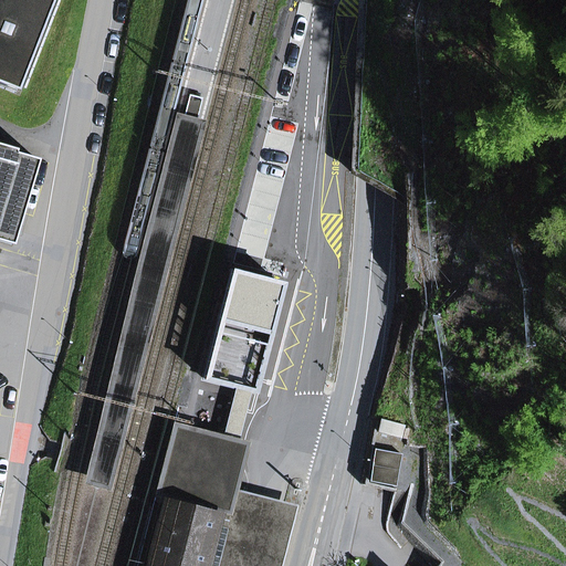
[(0,0),(0,83),(18,91),(52,0),(0,0)]
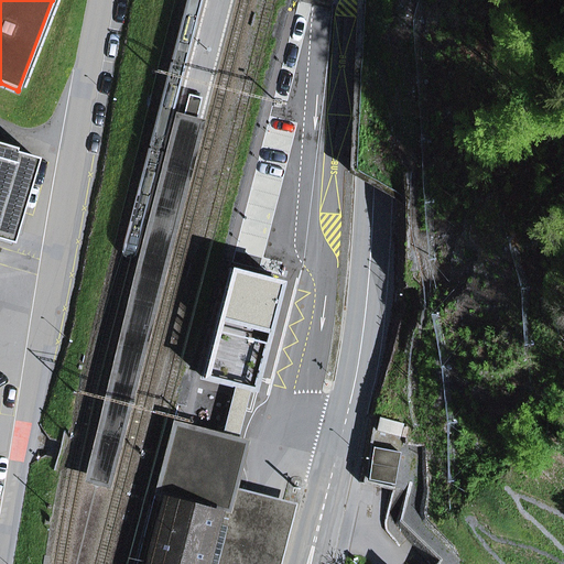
[(195,126),(202,98),(188,95),(182,122),(195,126)]
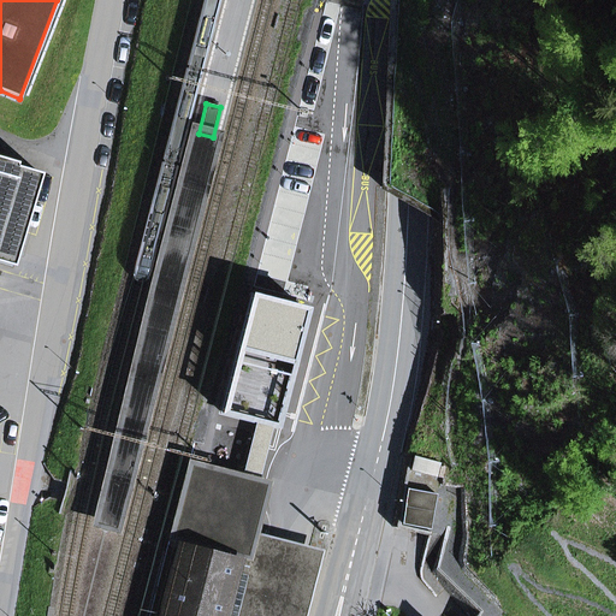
[(0,262),(12,266),(40,173),(0,161),(0,262)]
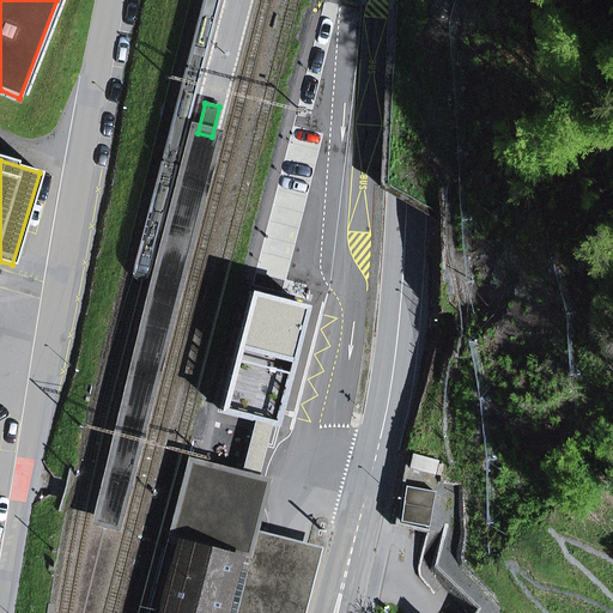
[(442,461),(408,454),(393,523),(426,530),(442,461)]
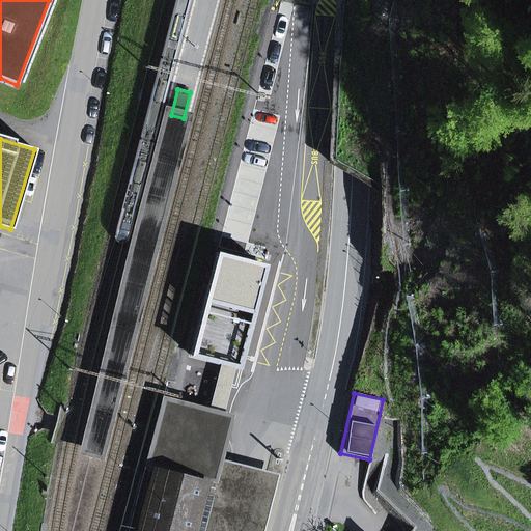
[(263,530),(279,475),(246,466),(223,460),(234,415),(162,396),(144,466),(205,481),(192,530),(263,530)]
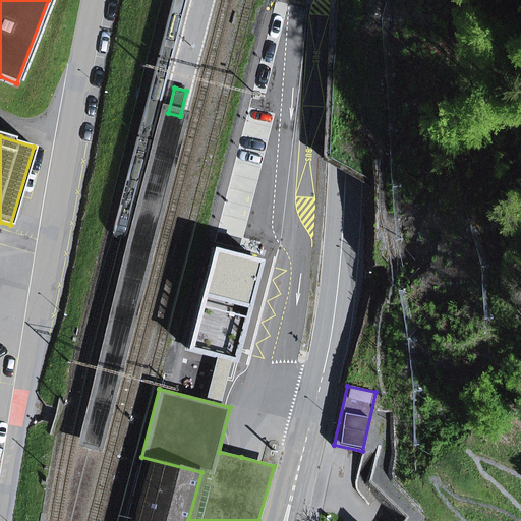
[(137,520),(153,464),(141,461),(126,520),(137,520)]
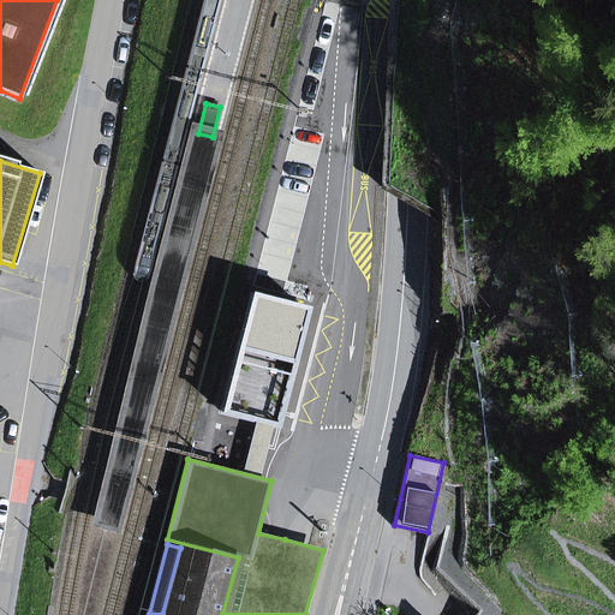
[(221,614),(236,562),(180,548),(162,614),(221,614)]
